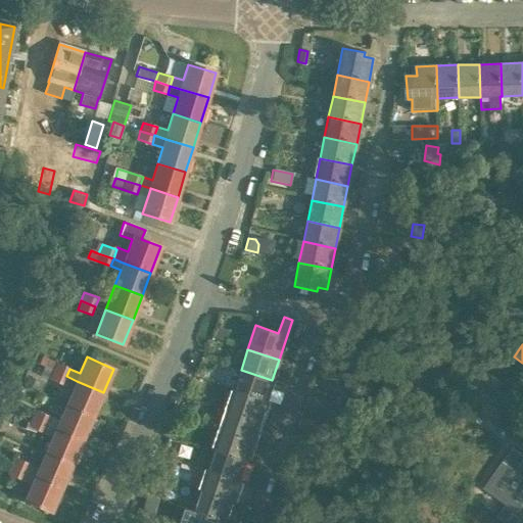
[(361,363),(350,360),(345,375),(355,378),(361,363)]
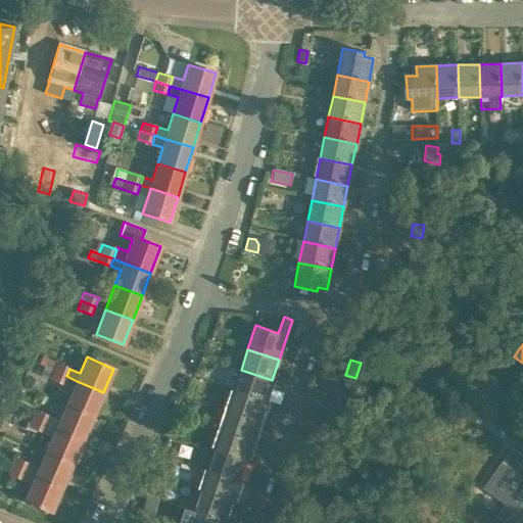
[(55,363),(52,370),(66,376),(69,369),(55,363)]
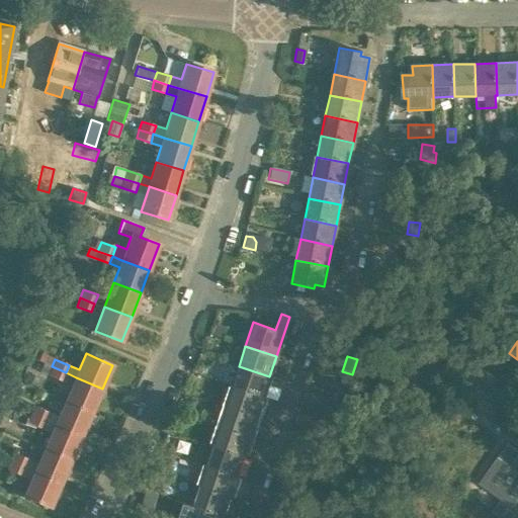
[(66,372),(52,366),(48,375),(57,379),(62,381),(66,372)]
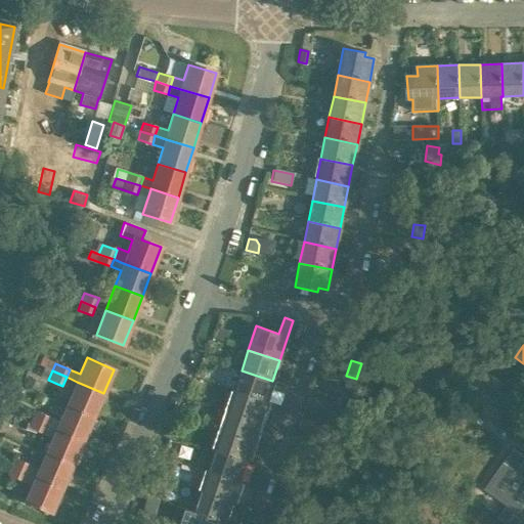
[(242,370),(234,391),(265,401),(272,381),(242,370)]
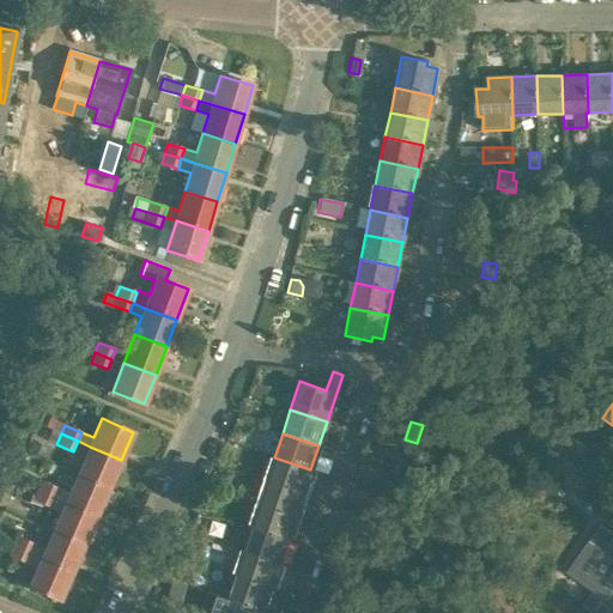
[(109,489),(121,460),(90,447),(78,441),(73,451),(67,449),(59,466),(77,474),(109,489)]
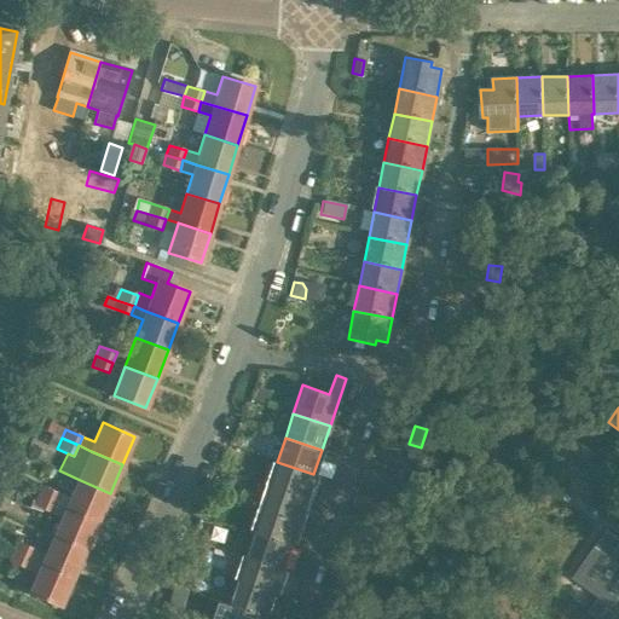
[(613,463),(618,455),(618,452),(609,446),(603,456),(613,463)]
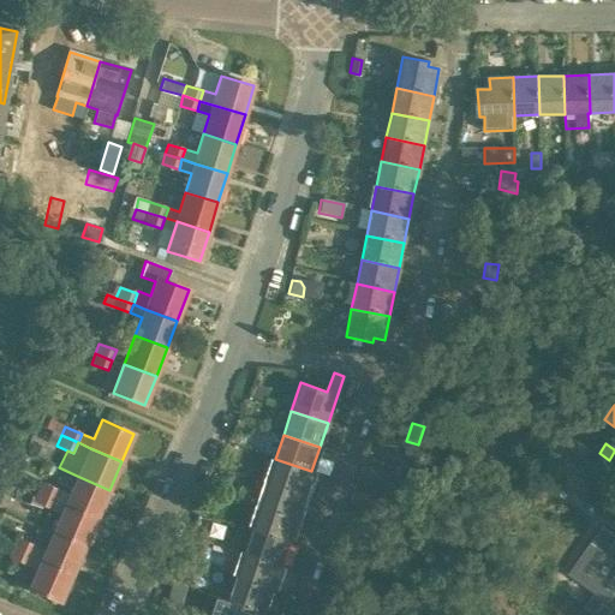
[(586,477),(601,457),(591,449),(575,470),(586,477)]
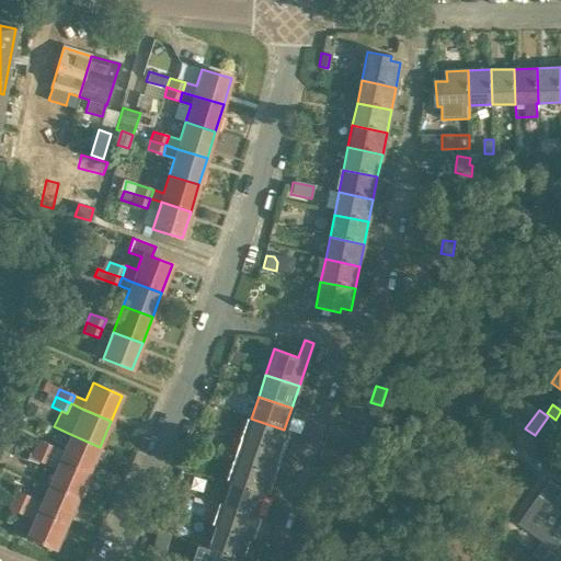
[(373,430),(377,416),(368,414),(364,426),(373,430)]
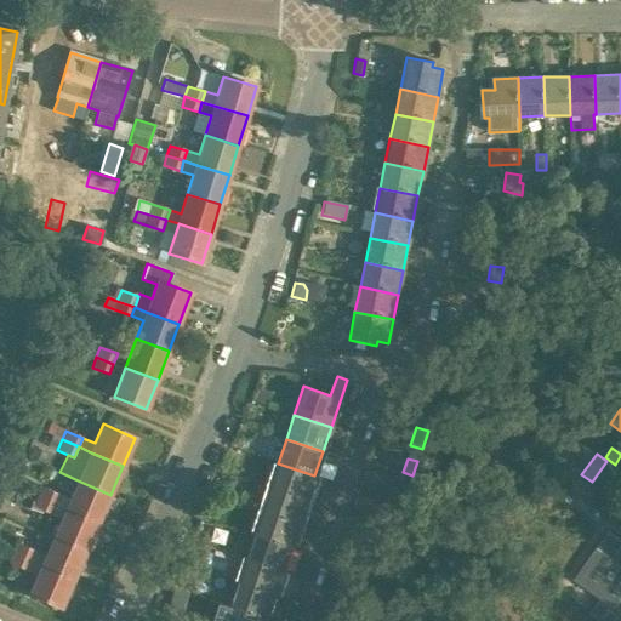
[(278,463),(269,486),(307,499),(314,476),(278,463)]
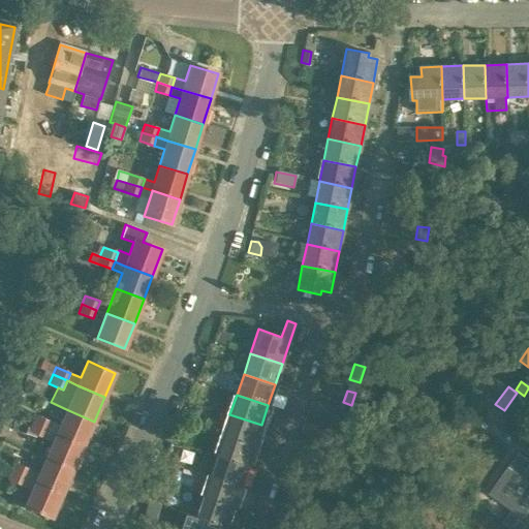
[(66,409),(56,434),(83,445),(94,422),(66,409)]
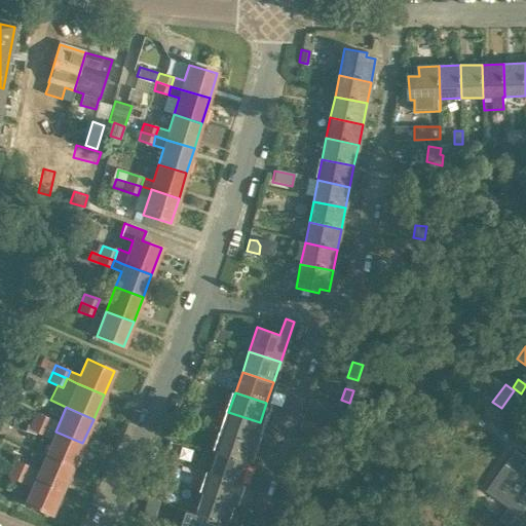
[(5,410),(0,421),(5,424),(10,412),(5,410)]
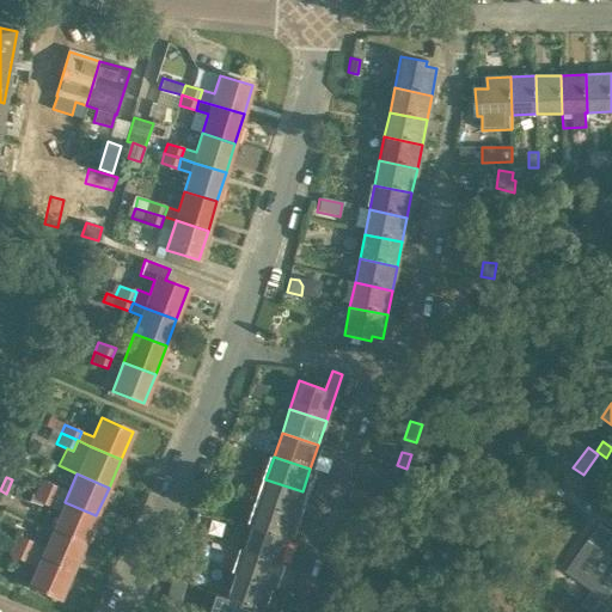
[(41,479),(36,489),(53,496),(57,488),(41,479)]
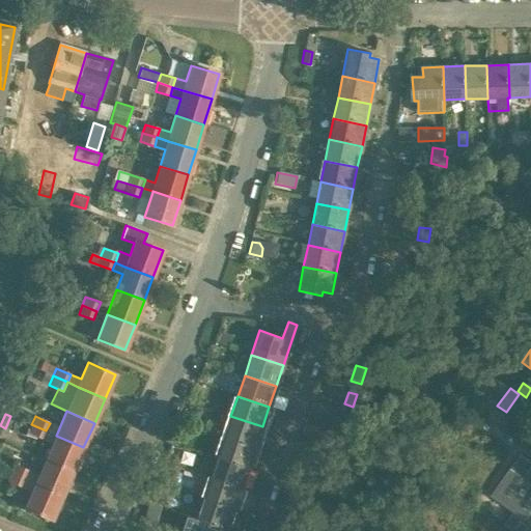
[(230,416),(224,437),(255,447),(262,426),(230,416)]
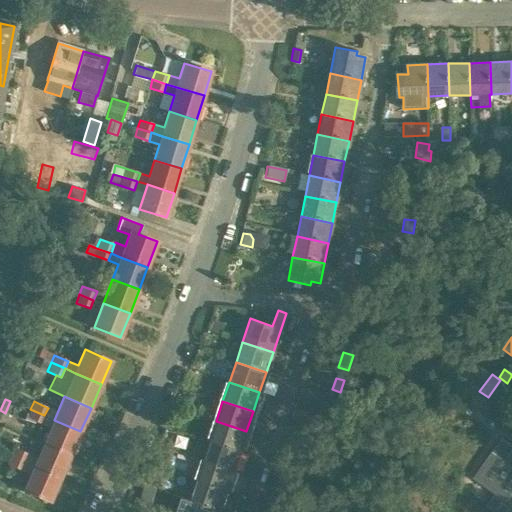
[(339,406),(329,403),(325,414),(335,418),(339,406)]
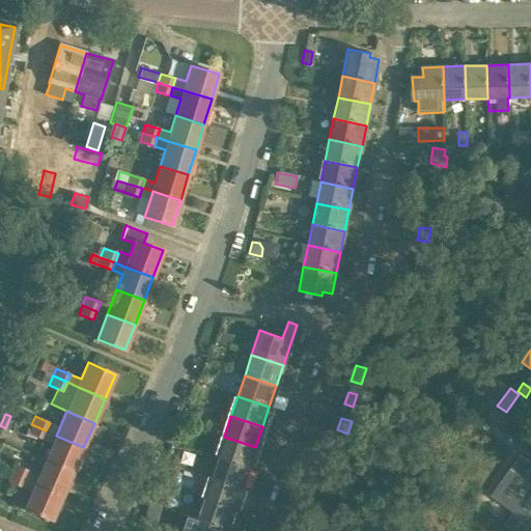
[(43,440),(46,430),(31,424),(28,434),(24,431),(20,440),(38,447),(43,440)]
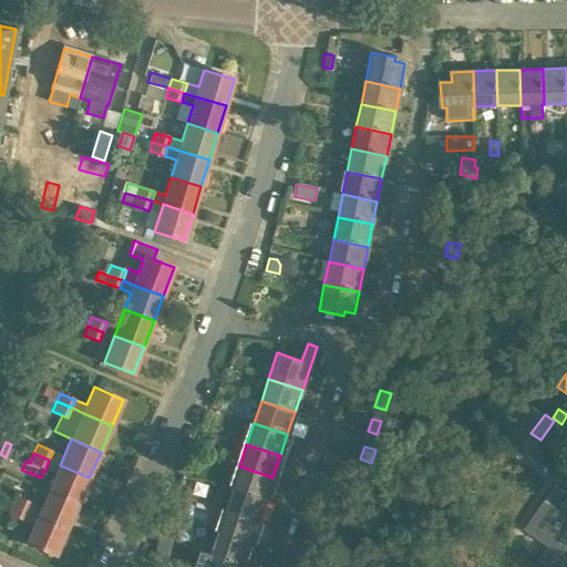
[(362,483),(369,463),(350,456),(343,476),(362,483)]
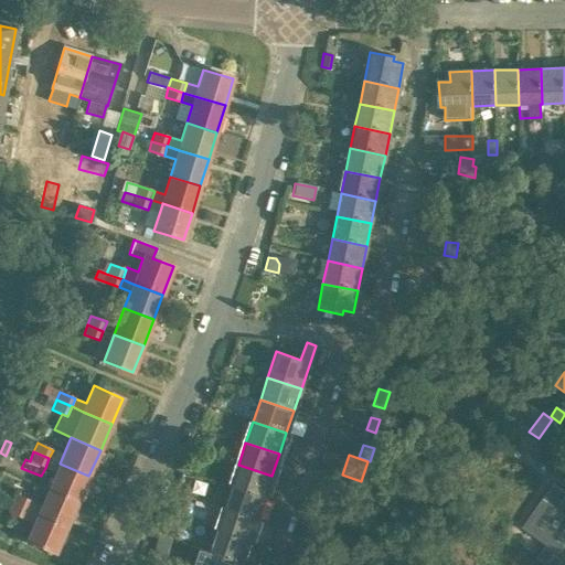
[(60,464),(49,489),(77,501),(88,476),(60,464)]
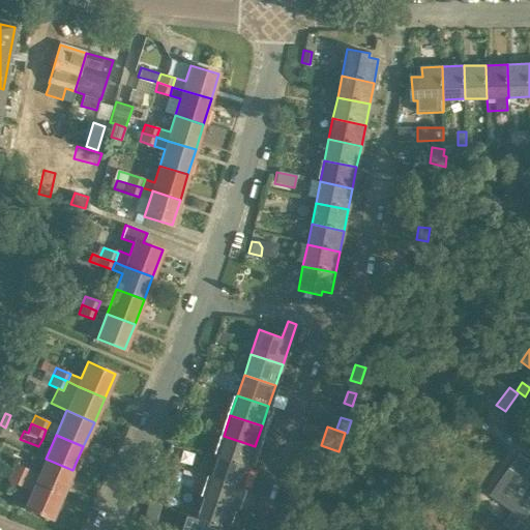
[(224,436),(216,457),(247,467),(255,446),(224,436)]
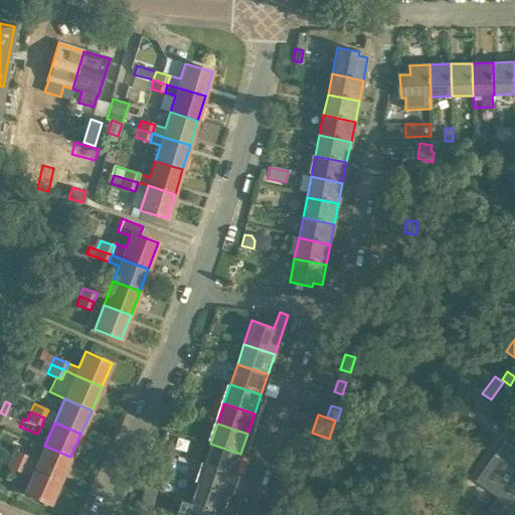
[(210,444),(203,463),(234,474),(240,454),(210,444)]
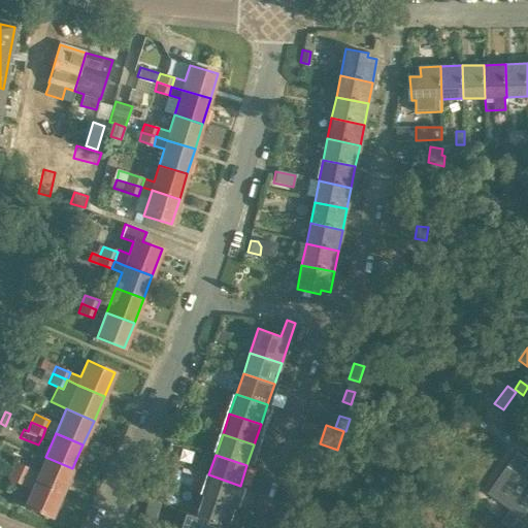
[(527,527),(527,461),(518,455),(491,493),(507,504),(512,500),(517,503),(503,521),(513,527),(527,527)]
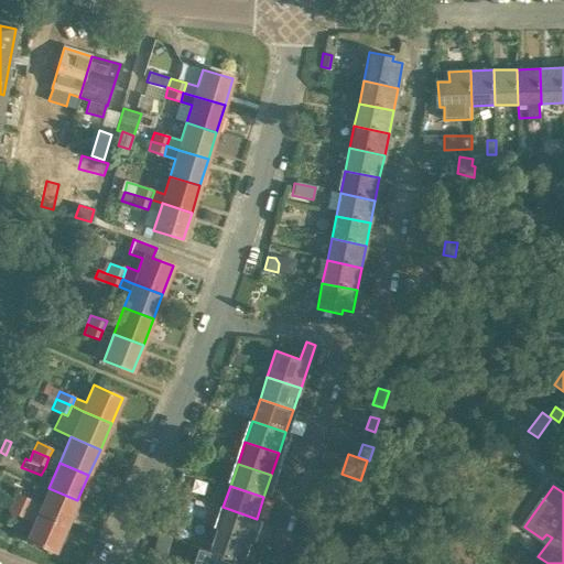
[(66,527),(77,500),(49,488),(41,505),(30,500),(26,509),(38,513),(66,527)]
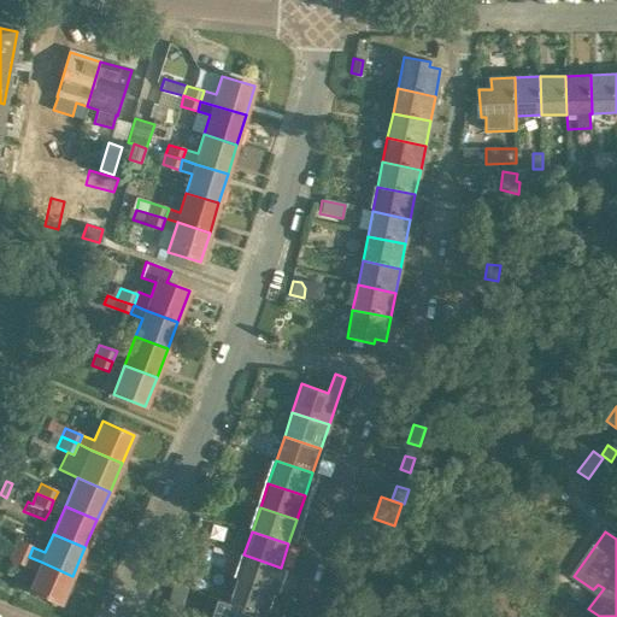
[(17,540),(12,550),(29,557),(33,546),(17,540)]
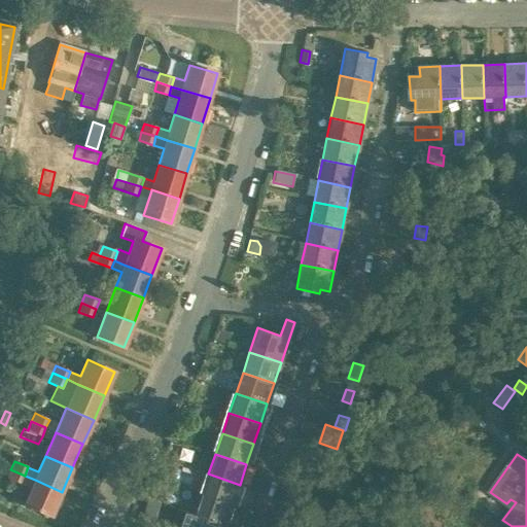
[(25,476),(10,469),(7,478),(21,484),(25,476)]
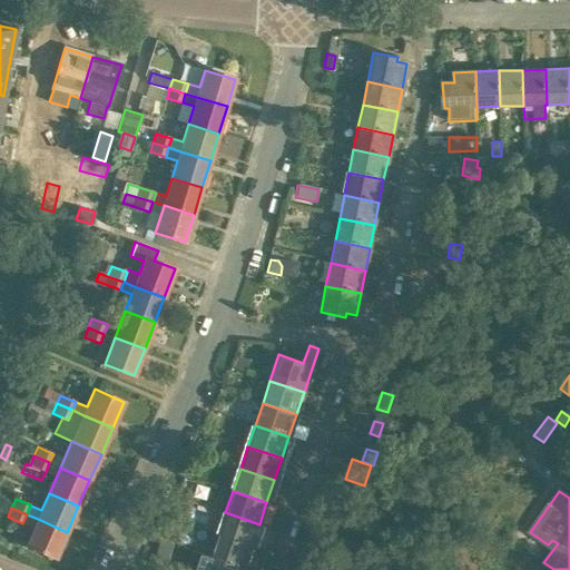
[(225,512),(218,534),(252,546),(259,524),(225,512)]
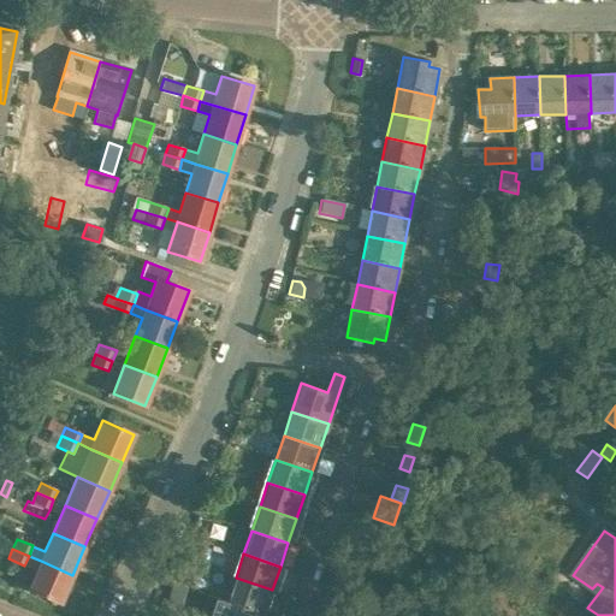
[(60,603),(72,575),(41,561),(29,556),(24,566),(36,570),(29,590),(60,603)]
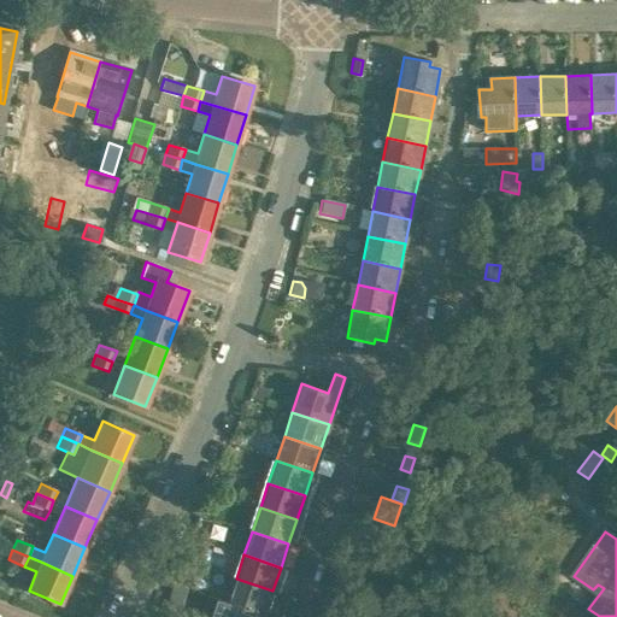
[(236,579),(228,603),(264,615),(272,591),(236,579)]
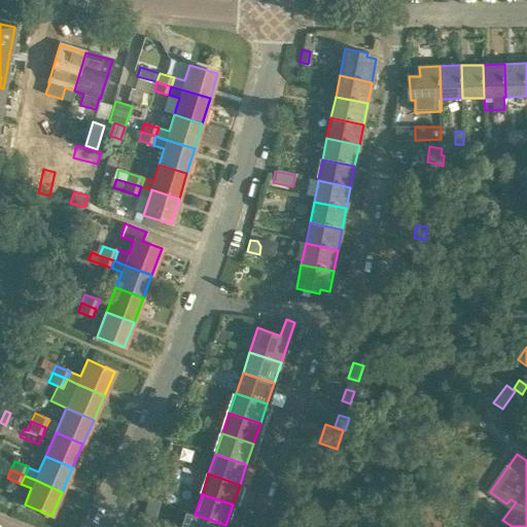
[(311,508),(300,504),(295,518),(307,521),(311,508)]
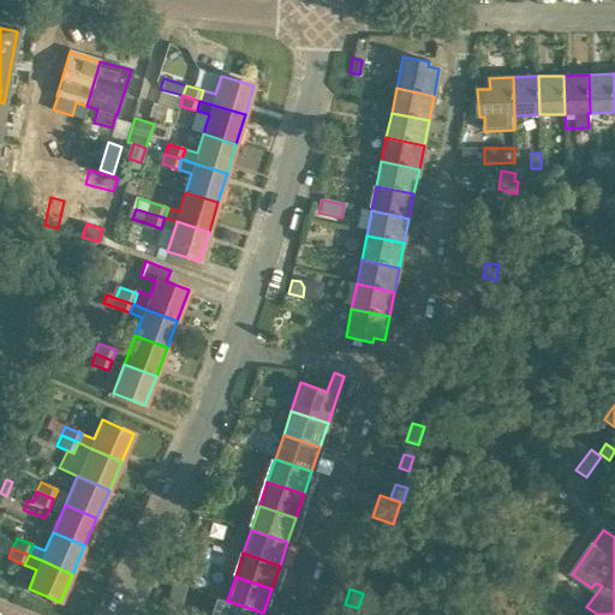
[(262,614),(263,613),(216,597),(209,614),(262,614)]
